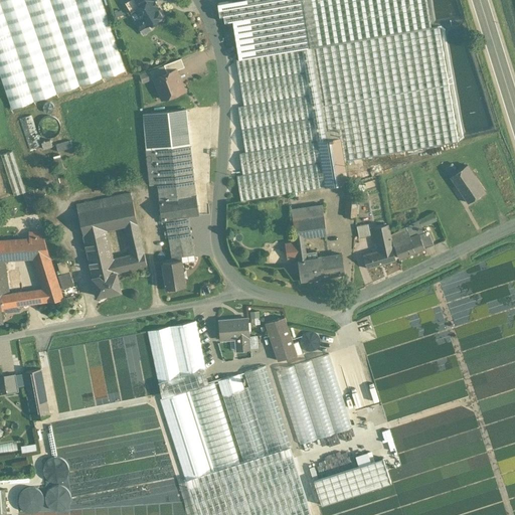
[(0,0),(0,76),(11,110),(126,70),(102,0),(0,0)]
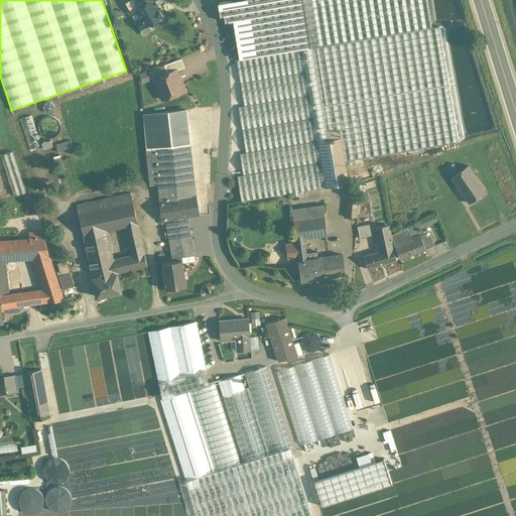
[(143,6),(140,0),(126,0),(124,2),(131,13),(136,10),(143,6)]
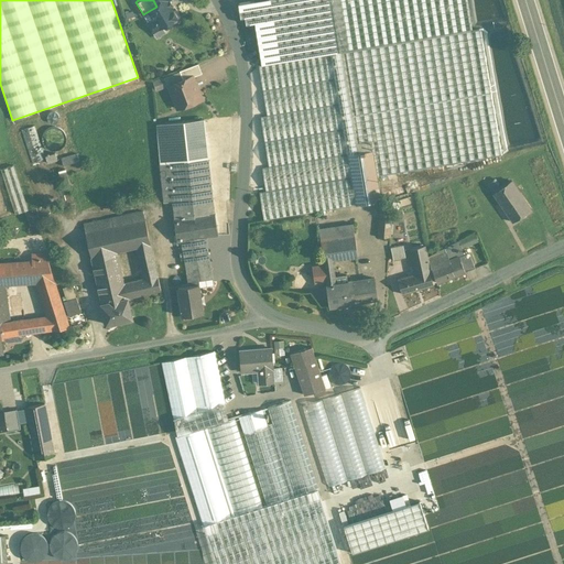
[(153,0),(156,7),(149,11),(159,28),(163,25),(166,26),(171,23),(172,21),(180,15),(175,9),(173,10),(166,0),(153,0)]
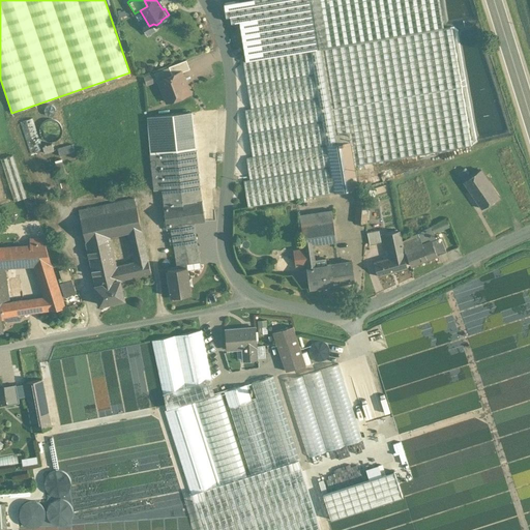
[(240,0),(224,3),(227,17),(230,16),(231,23),(239,21),(246,61),(311,50),(418,32),(412,0),(240,0)]
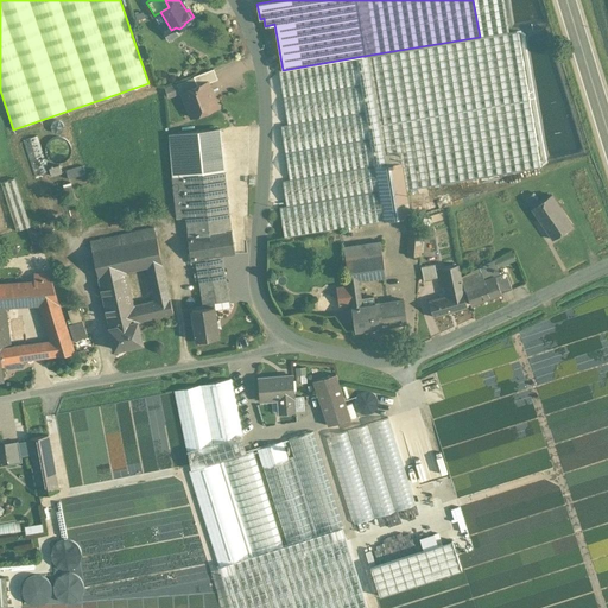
[(502,145),(403,162),(406,189),(540,168),(518,32),(508,33),(502,0),(473,0),(480,37),(485,37),(502,145)]
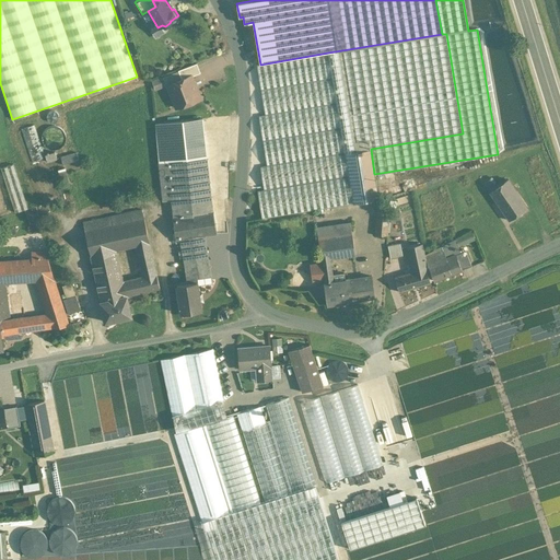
[(442,34),(339,51),(356,151),(371,149),(463,133),(446,34),(442,34)]
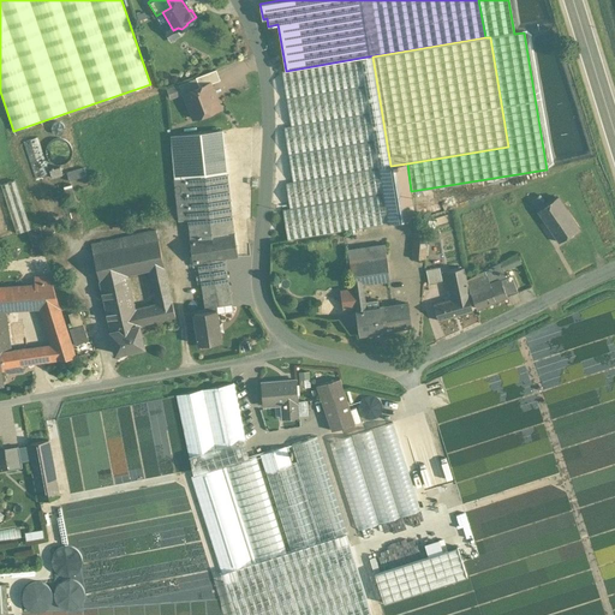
[(390,166),(372,57),(360,58),(378,168),(388,224),(416,219),(411,191),(407,163),(390,166)]
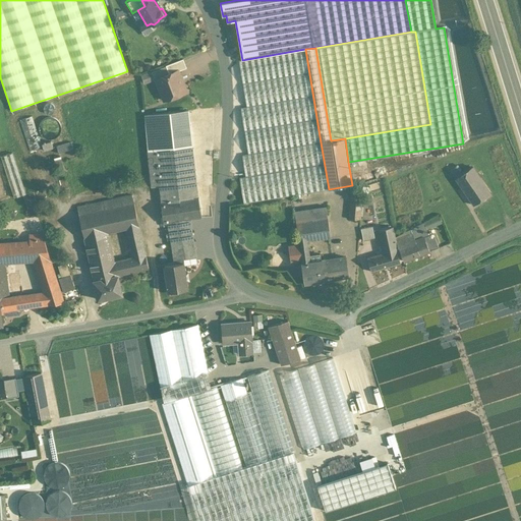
[(242,60),(239,60),(246,107),(240,108),(248,154),(248,155),(321,142),(305,49),(242,60)]
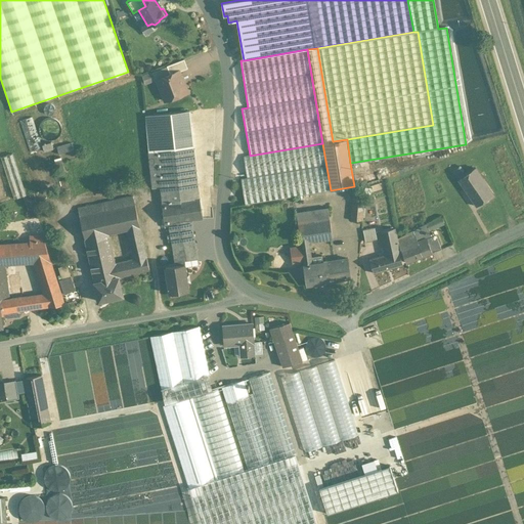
[(184,59),(167,66),(170,74),(178,71),(179,72),(187,68),(184,59)]
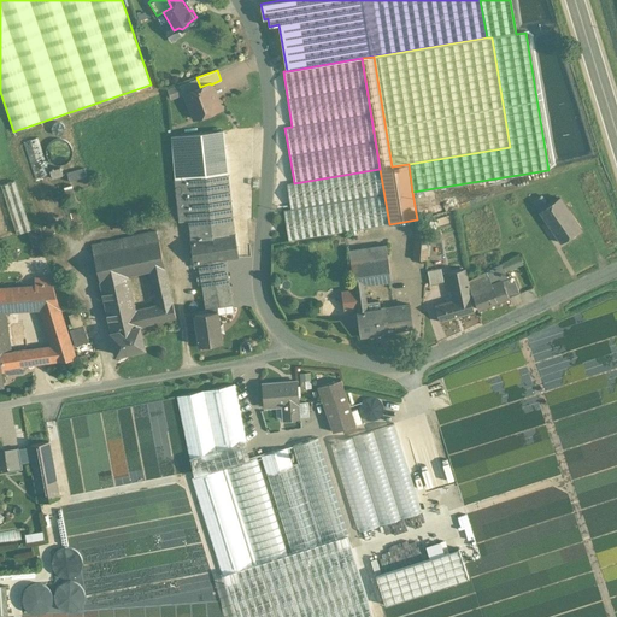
[(200,87),(184,93),(194,118),(221,109),(211,84),(210,83),(200,87)]
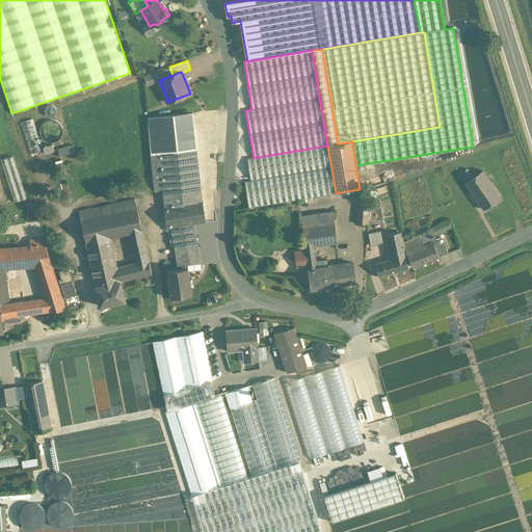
[(192,112),(148,117),(151,155),(196,150),(192,112)]
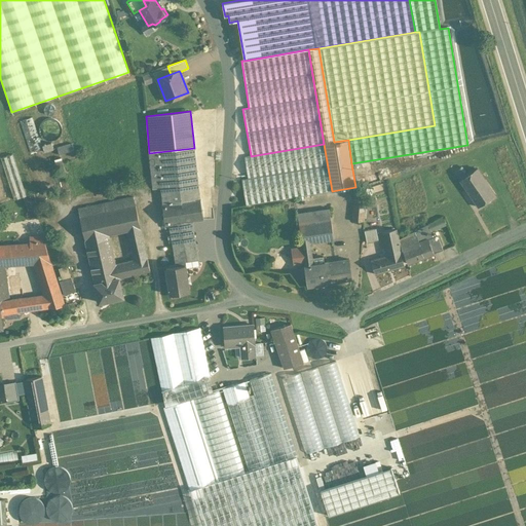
[(32,117),(20,121),(30,152),(42,148),(32,117)]
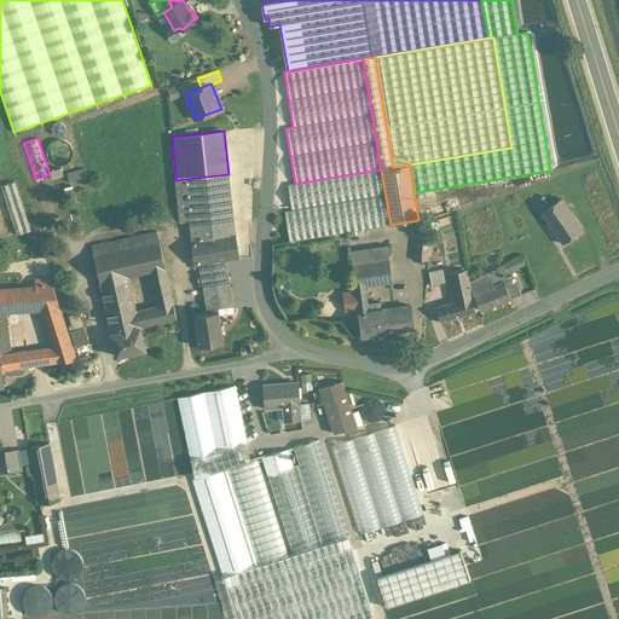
[(61,168),(55,171),(53,168),(52,169),(52,171),(51,171),(53,178),(63,175),(61,168)]
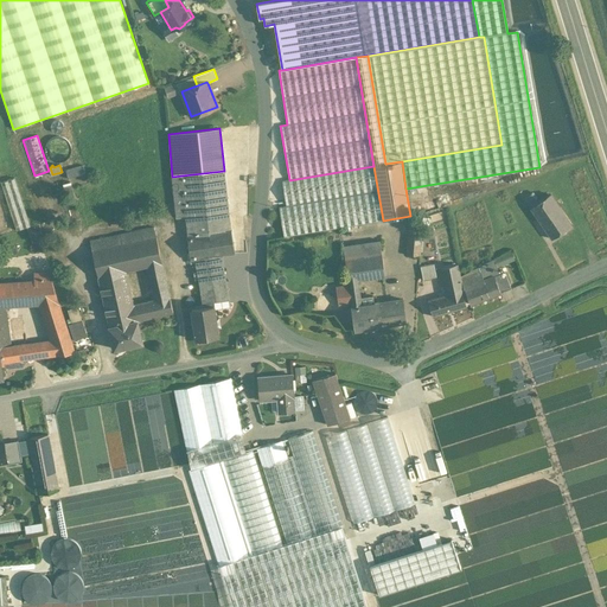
[(83,165),(65,171),(68,178),(85,173),(83,165)]
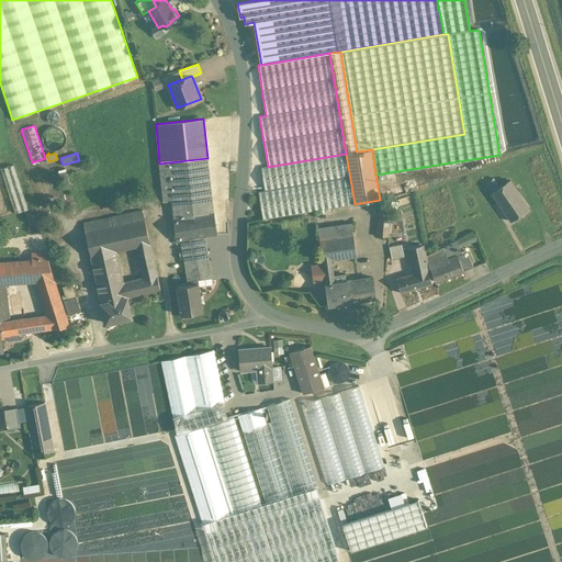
[(346,154),(268,167),(268,166),(261,167),(265,190),(258,191),(263,220),(355,204),(346,154)]
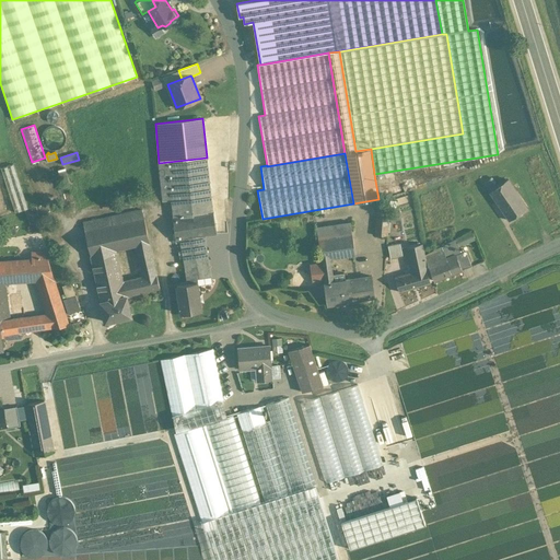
[(207,158),(167,162),(171,198),(173,218),(212,211),(207,158)]
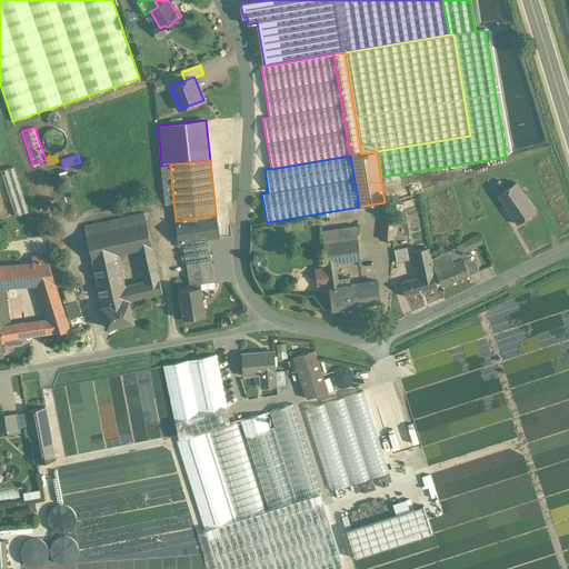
[(170,165),(162,166),(166,202),(173,201),(170,165)]
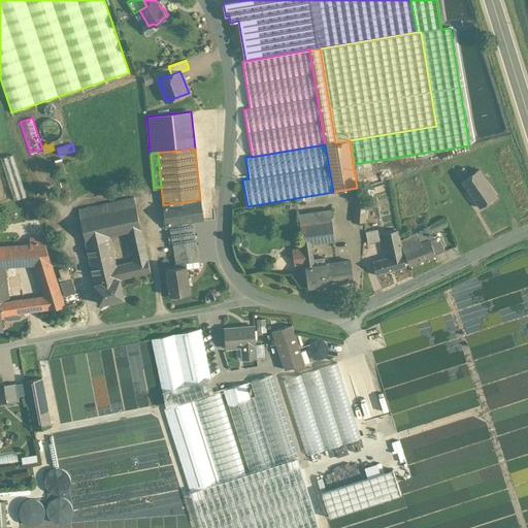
[(12,155),(1,159),(14,201),(26,197),(12,155)]
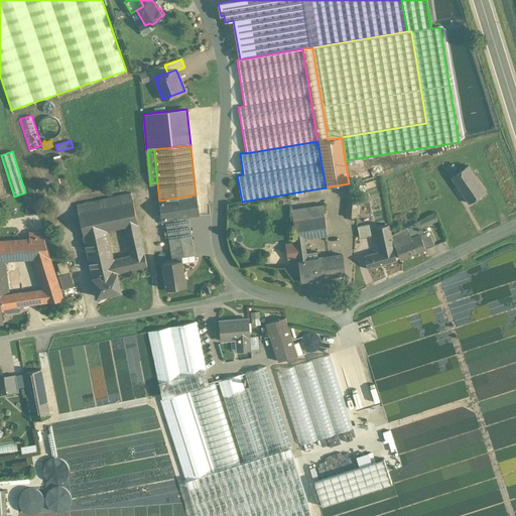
[(58,154),(52,155),(55,171),(61,170),(58,154)]
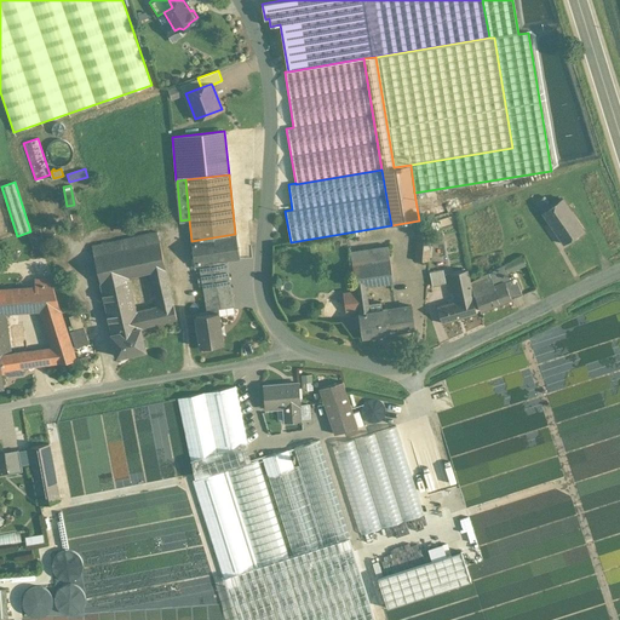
[(530,197),(541,213),(549,208),(538,193),(530,197)]
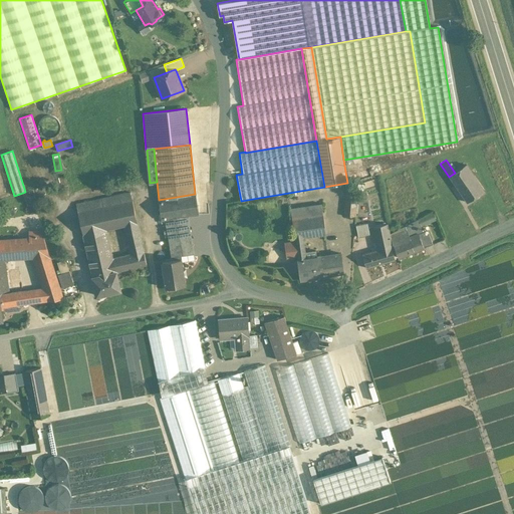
[(455,173),(449,177),(459,191),(475,180),(466,166),(455,173)]
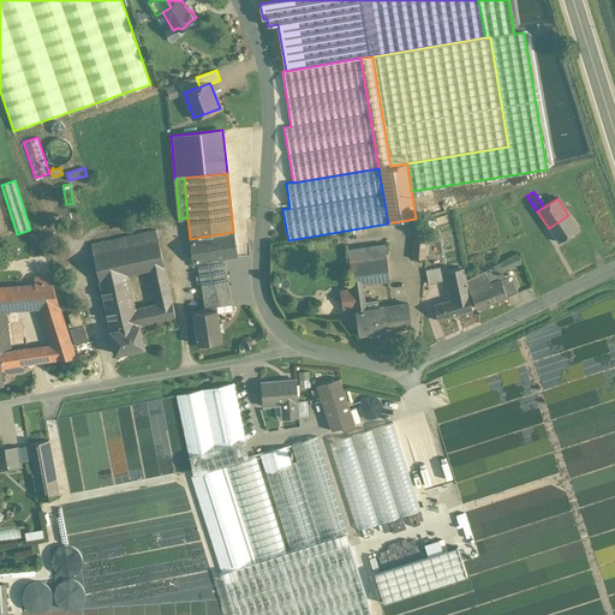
[(442,203),(416,212),(418,220),(445,210),(442,203)]
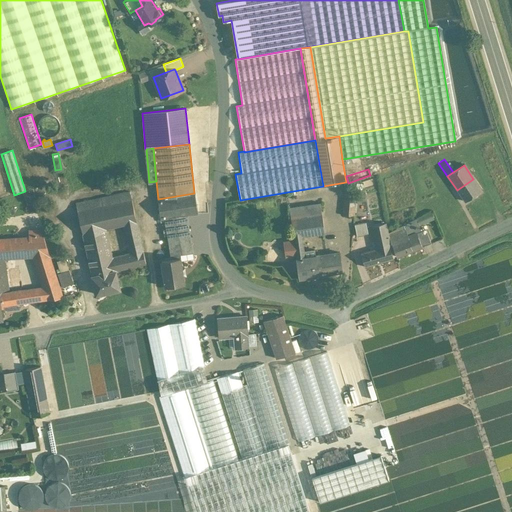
[(481,190),(473,179),(457,190),(465,201),(481,190)]
